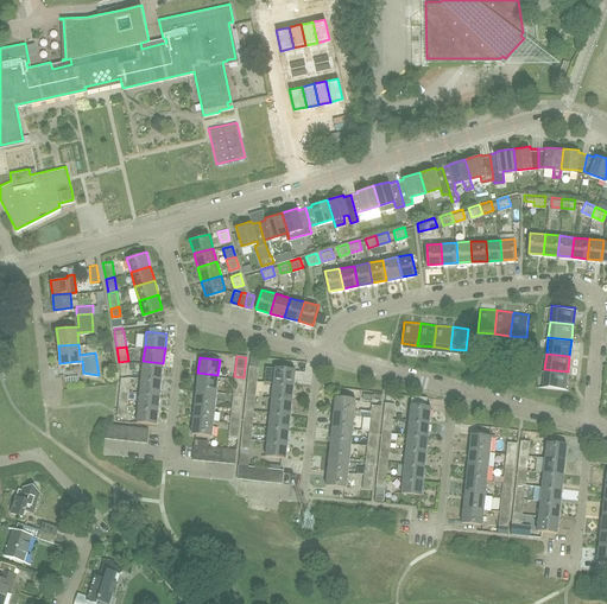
[(130,373),(128,361),(119,362),(120,374),(130,373)]
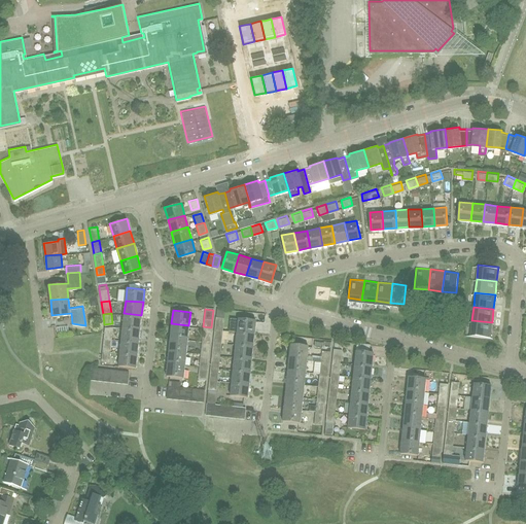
[(140,327),(141,315),(124,313),(123,325),(140,327)]
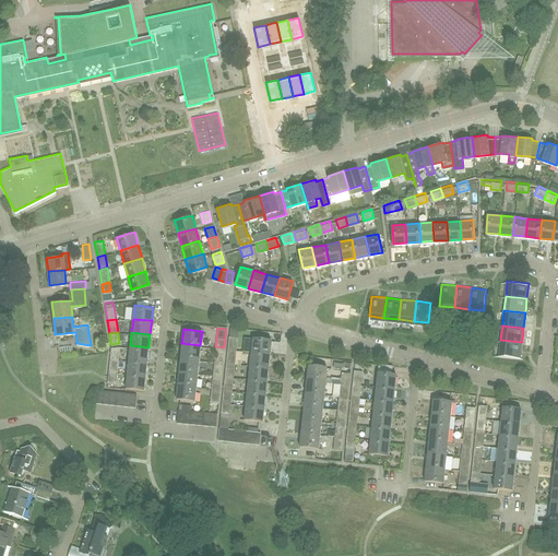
[(236,349),(238,335),(228,334),(227,347),(236,349)]
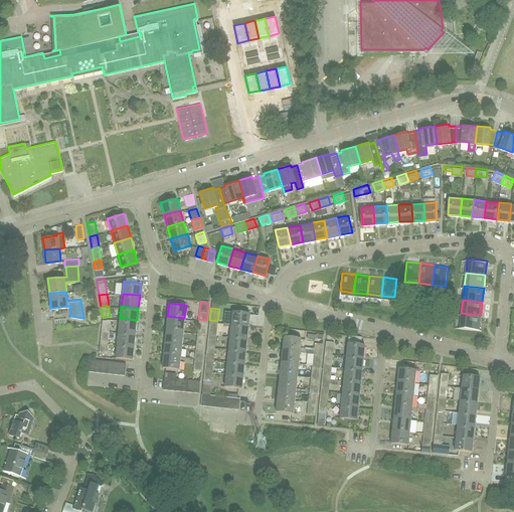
[(232,310),(231,322),(248,324),(249,312),(232,310)]
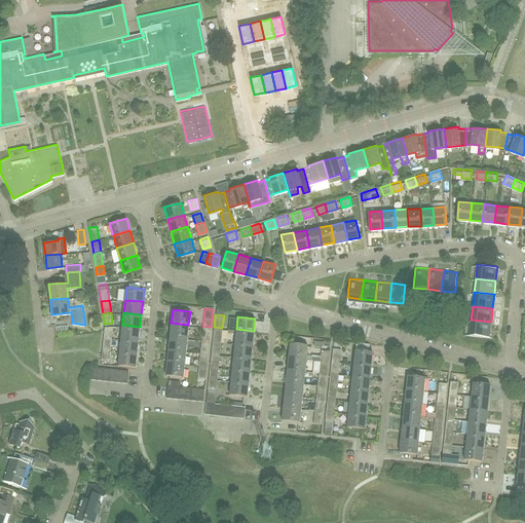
[(490,336),(491,322),(471,320),(470,334),(490,336)]
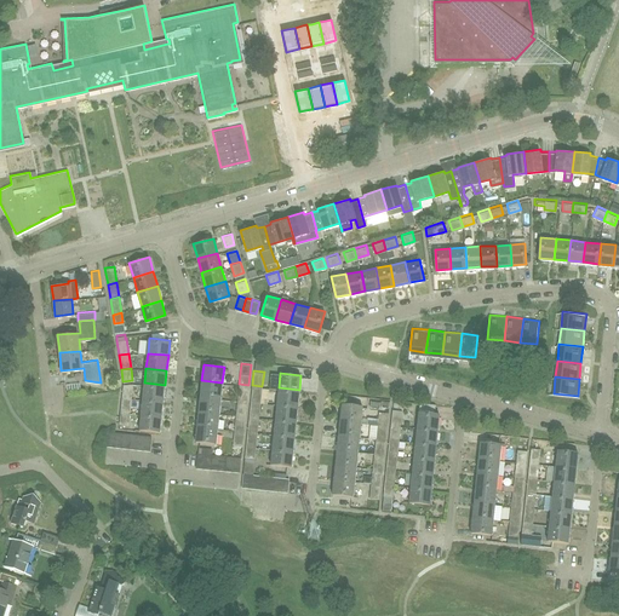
[(221,397),(222,383),(201,380),(200,395),(221,397)]
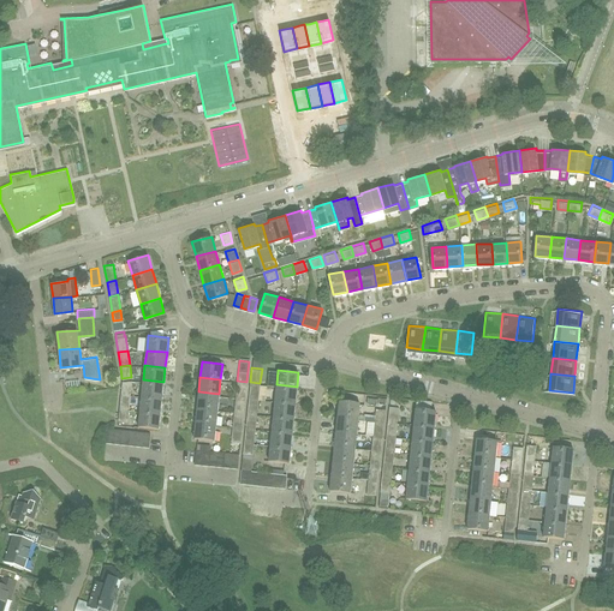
[(132,379),(121,379),(120,393),(130,394),(132,379)]
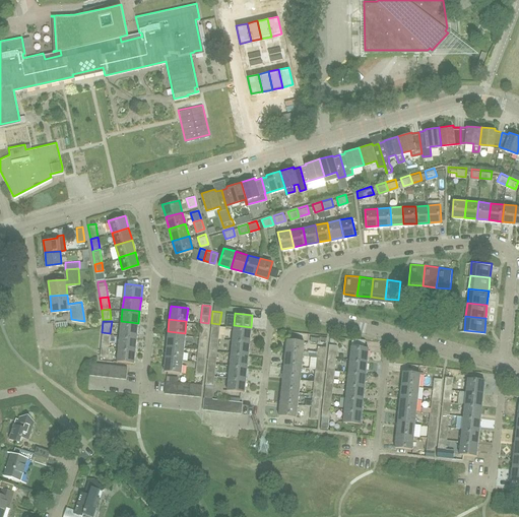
[(137,336),(138,323),(121,321),(120,334),(137,336)]
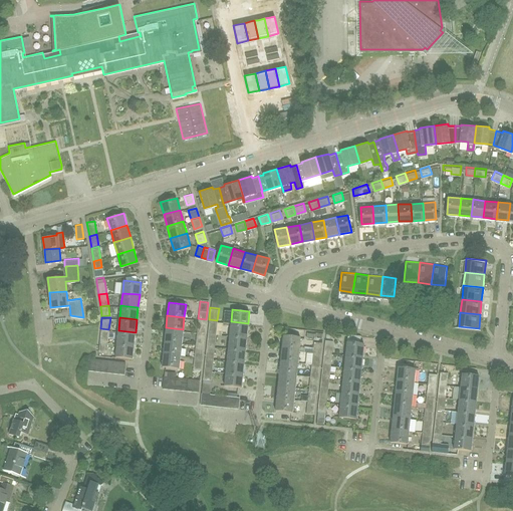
[(205,331),(206,319),(198,318),(197,331),(205,331)]
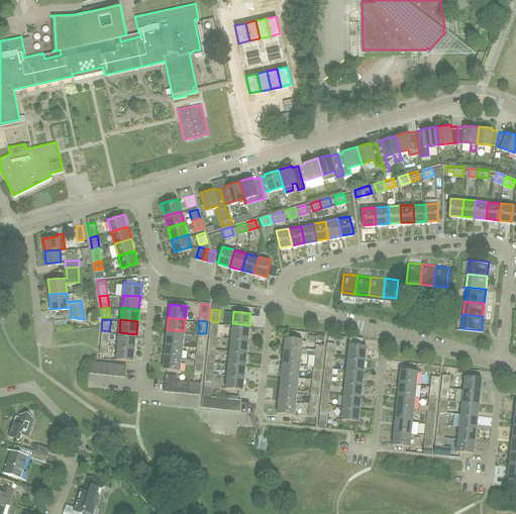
[(217,334),(218,322),(210,321),(209,333),(217,334)]
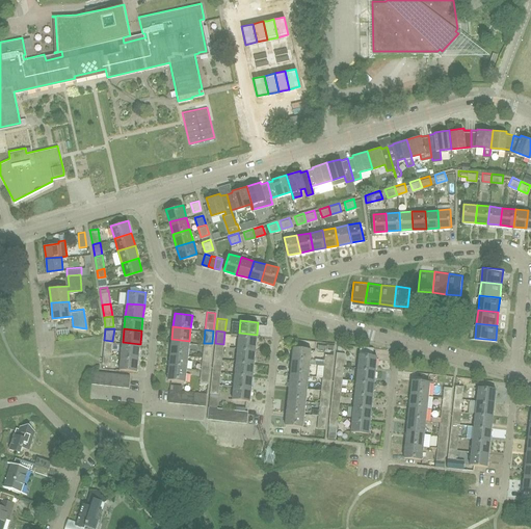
[(256,347),(257,335),(239,333),(238,346),(256,347)]
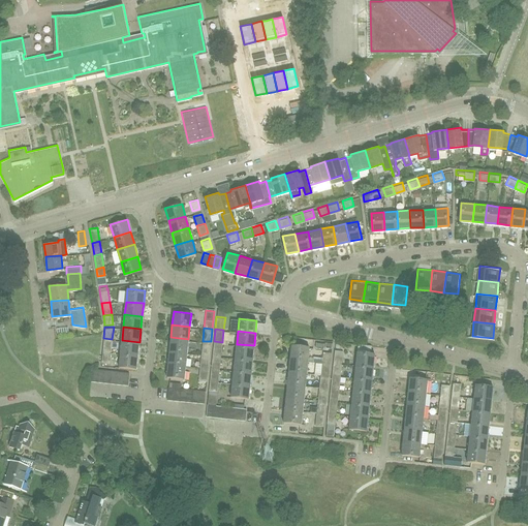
[(186,351),(188,339),(171,337),(169,350),(186,351)]
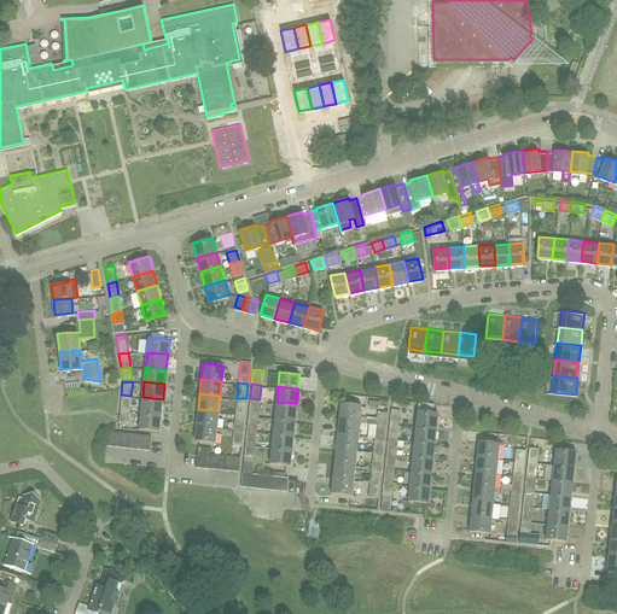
[(129,410),(131,396),(121,395),(120,409),(129,410)]
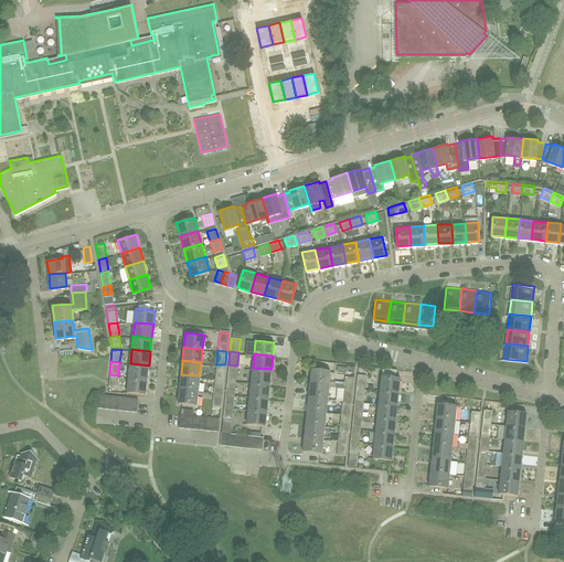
[(148,379),(149,366),(130,363),(128,377),(148,379)]
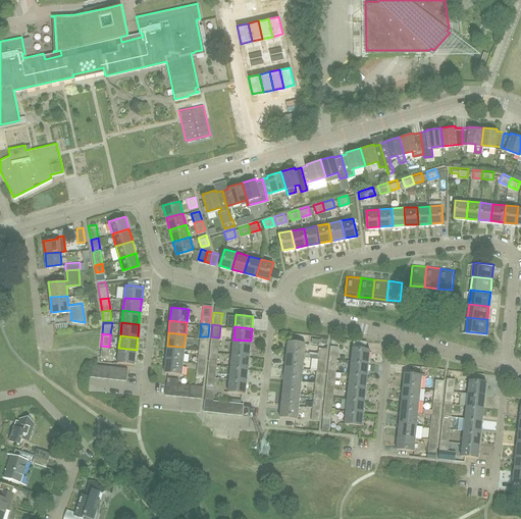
[(206,350),(208,336),(200,336),(198,349),(206,350)]
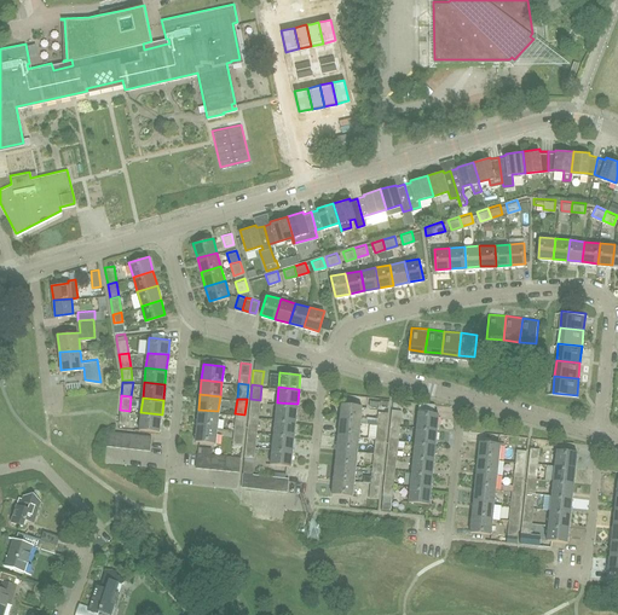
[(259,415),(260,400),(250,399),(248,415),(259,415)]
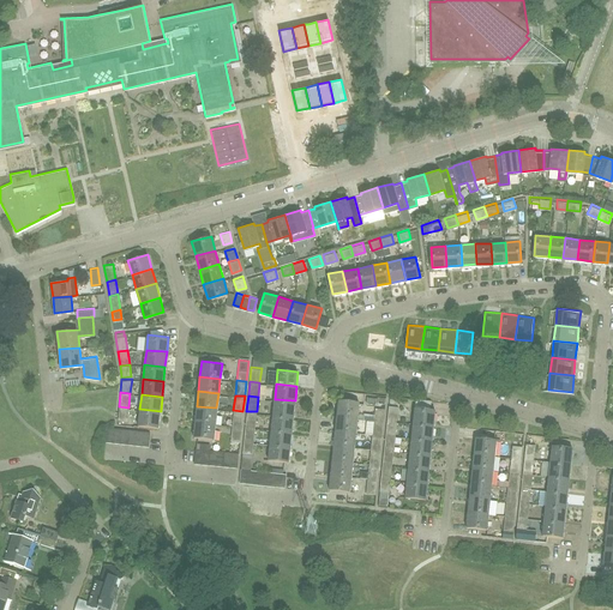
[(294,416),(295,400),(275,399),(272,414),(294,416)]
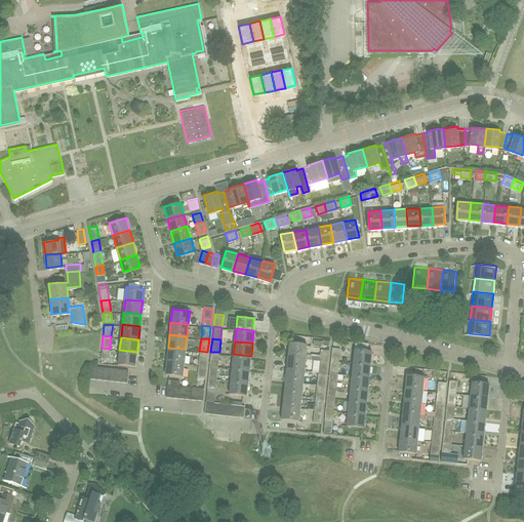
[(289,342),(288,355),(306,356),(310,356),(310,357),(319,358),(327,359),(329,349),(320,348),(320,353),(311,352),(311,353),(306,352),(307,344),(289,342)]
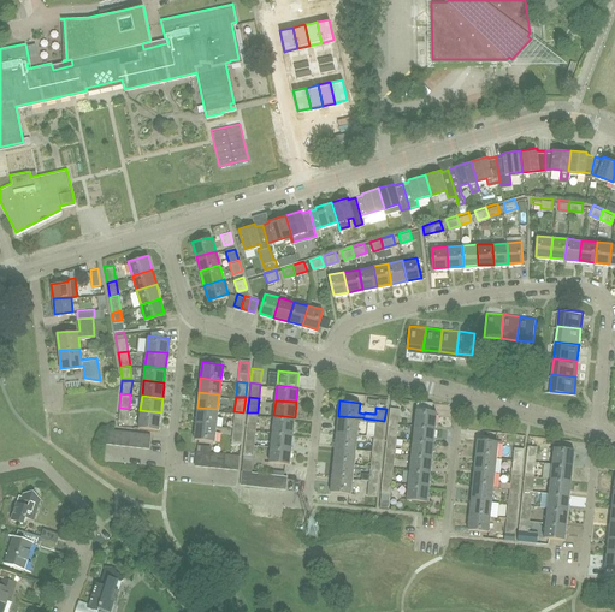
[(388,421),(397,422),(400,406),(389,405),(388,421)]
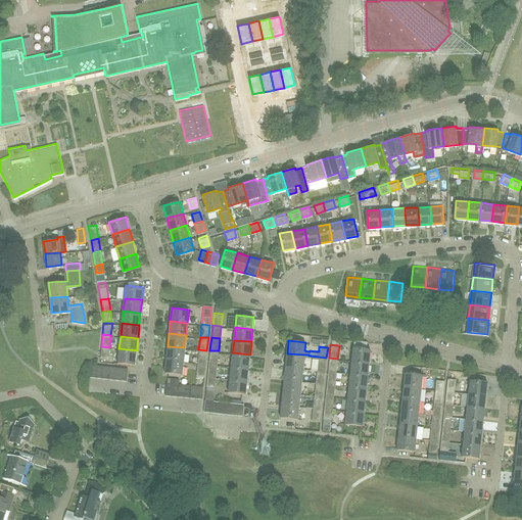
[(108,358),(109,347),(101,346),(100,357),(108,358)]
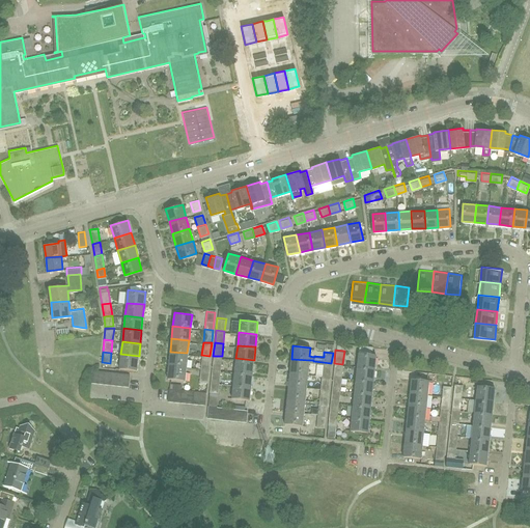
[(186,366),(187,353),(170,352),(169,364),(186,366)]
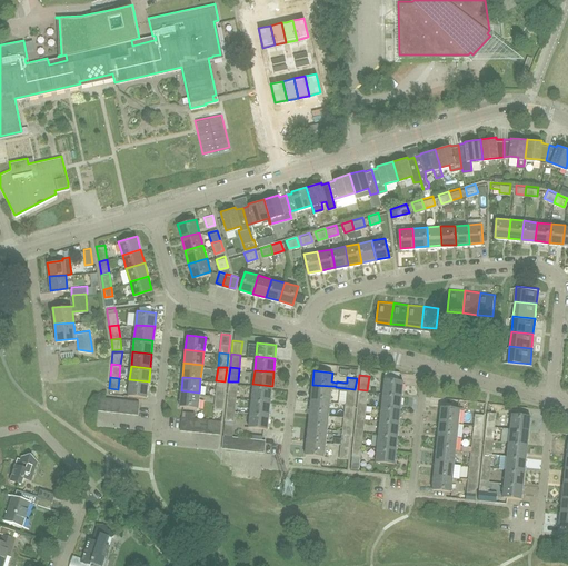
[(384,377),(382,391),(401,394),(402,379),(384,377)]
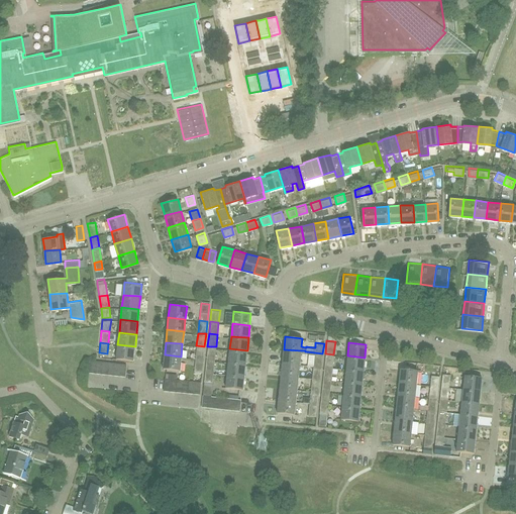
[(133,360),(135,346),(117,344),(116,357),(133,360)]
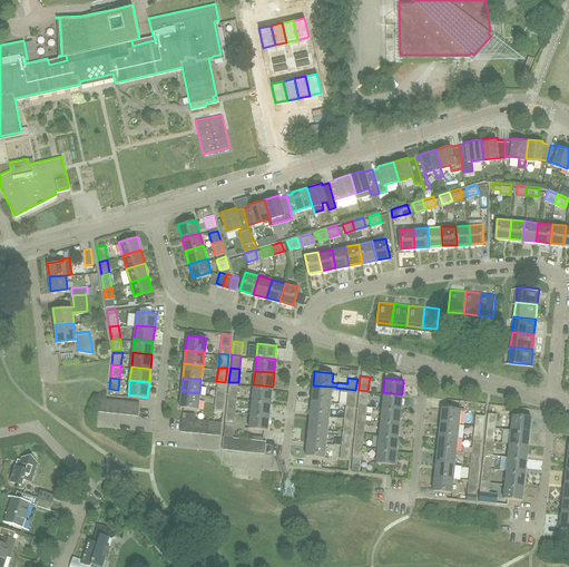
[(224,396),(225,382),(216,381),(215,394),(224,396)]
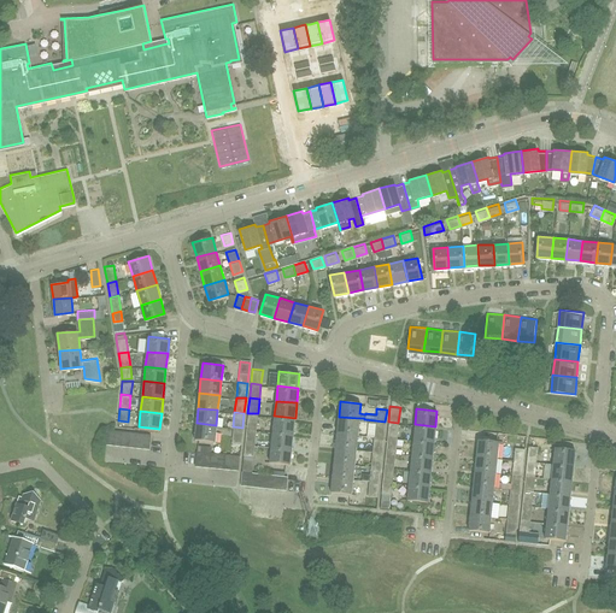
[(256,429),(258,413),(247,413),(246,428),(256,429)]
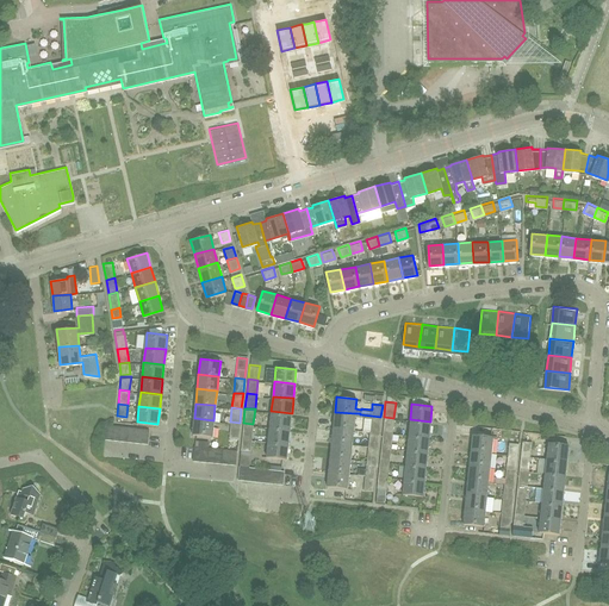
[(290,428),(292,413),(271,411),(269,425),(290,428)]
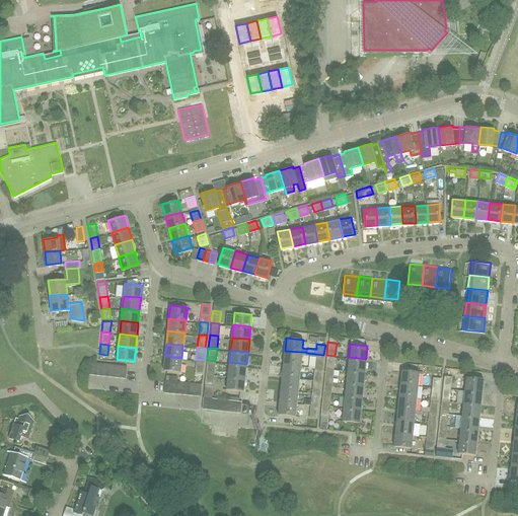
[(301,365),(302,352),(285,351),(283,363),(301,365)]
